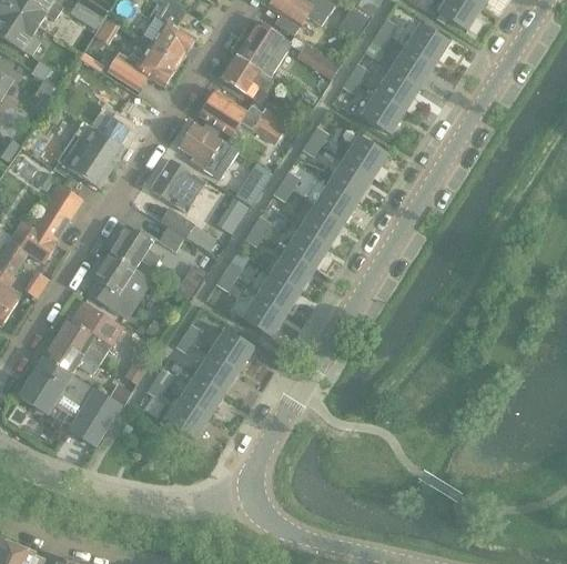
[(62,7),(51,0),(4,0),(3,2),(39,24),(46,14),(54,20),(62,7)]
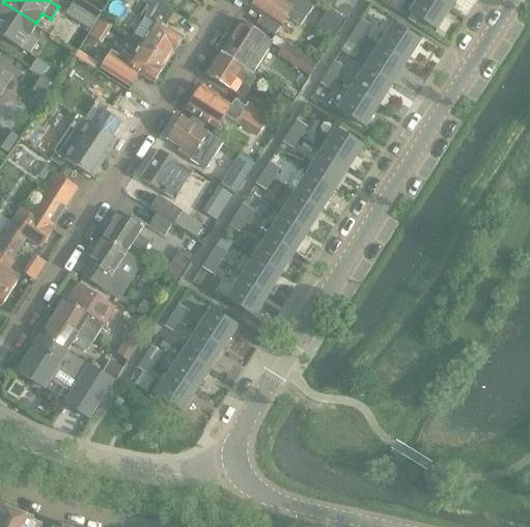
[(76,0),(75,2),(96,16),(104,4),(98,0),(76,0)]
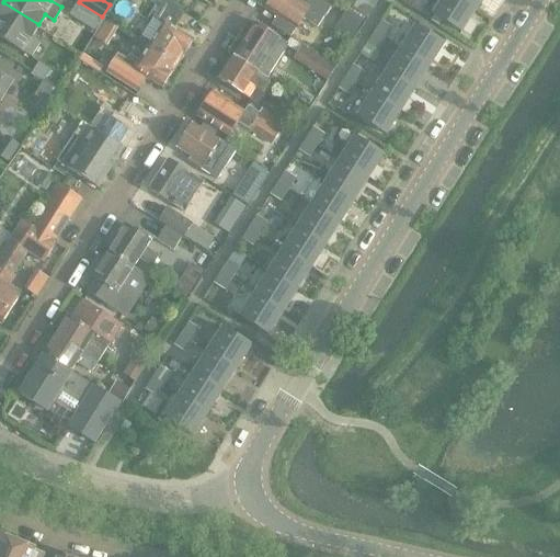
[(163,20),(149,43),(178,61),(193,37),(173,25),(185,7),(174,0),(162,0),(153,13),(163,20)]
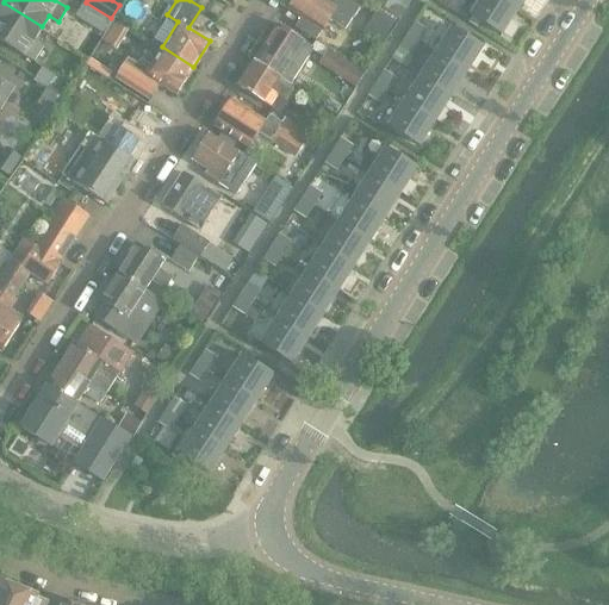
[(360,4),(354,0),(293,0),(289,7),(302,16),(296,25),(316,38),(329,17),(346,27),(360,4)]
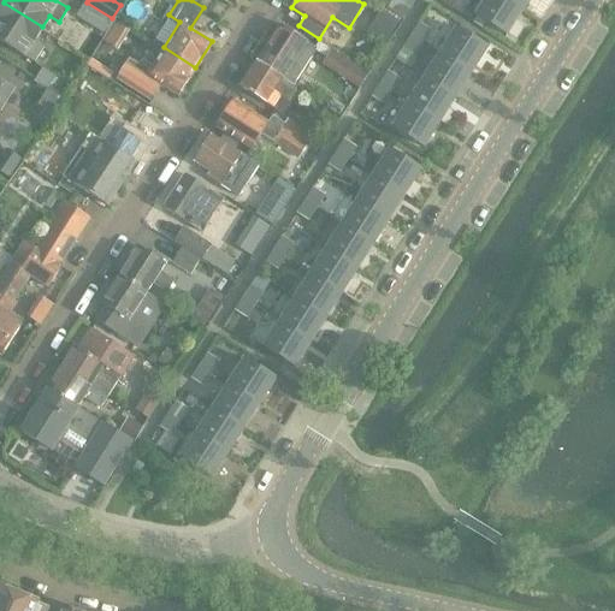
[(521,7),(509,0),(484,0),(475,13),(506,33),(521,7)]
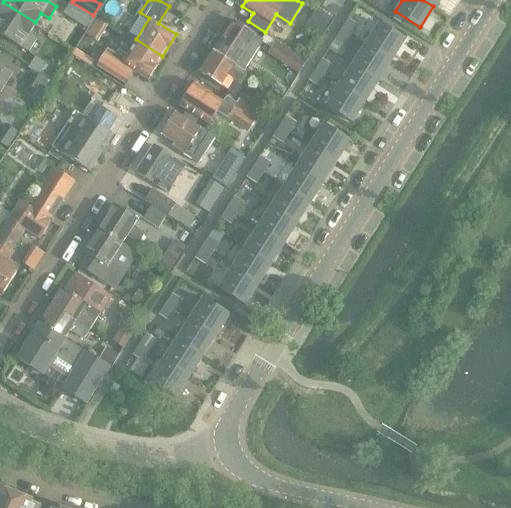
[(35,22),(3,2),(0,6),(0,31),(29,49),(37,37),(29,32),(35,22)]
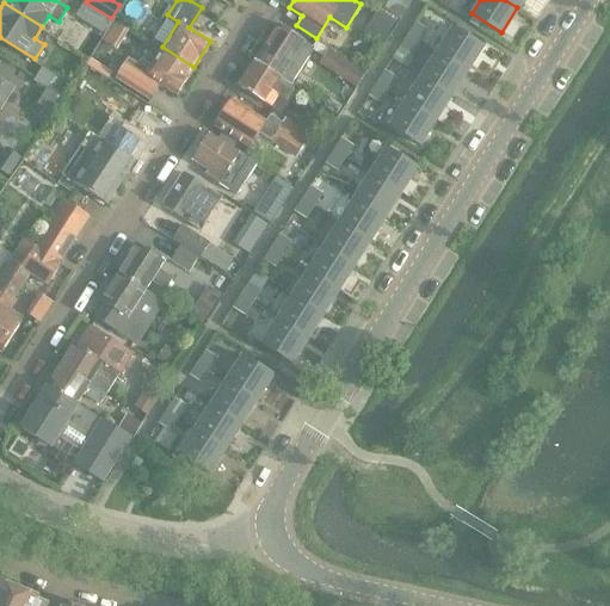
[(103,31),(111,18),(86,2),(78,16),(103,31)]
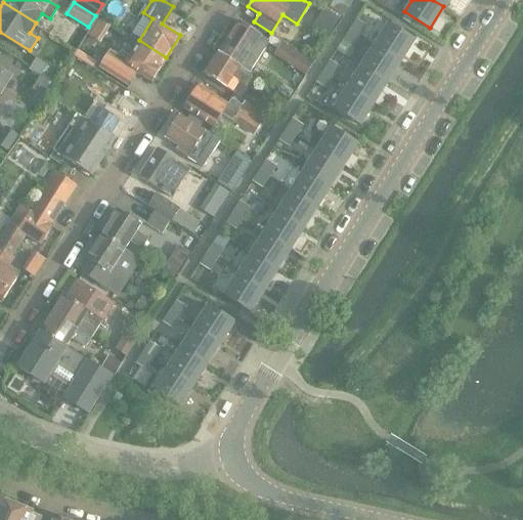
[(328,35),(337,20),(320,10),(311,25),(328,35)]
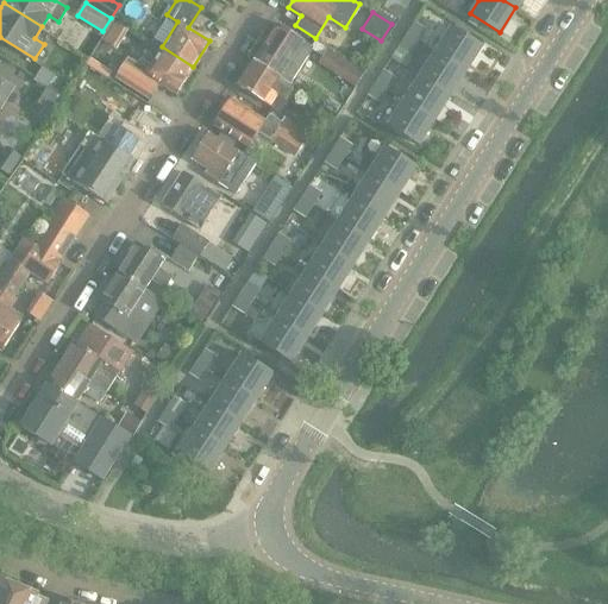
[(420,39),(428,26),(417,19),(408,32),(420,39)]
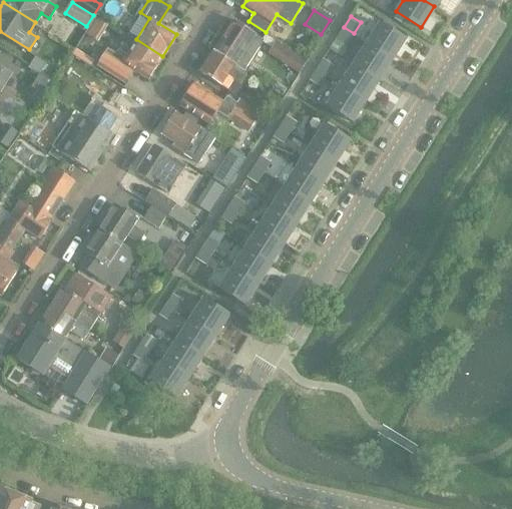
[(262,39),(233,21),(214,51),(234,64),(235,65),(237,62),(246,67),(264,40),(275,47),(271,52),(301,71),(308,60),(265,33),(262,39)]
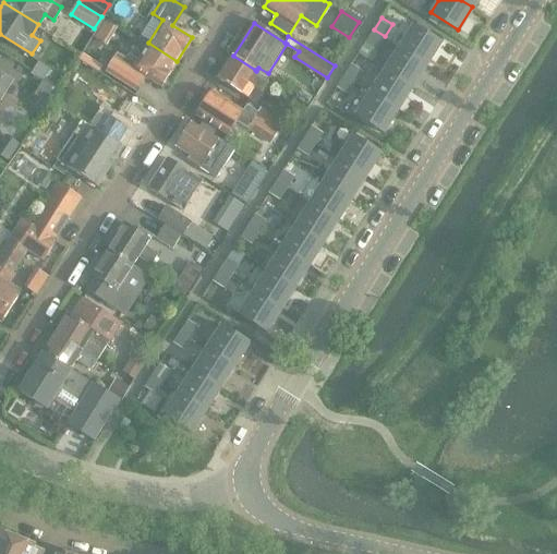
[(439,41),(413,25),(399,47),(425,64),(439,41)]
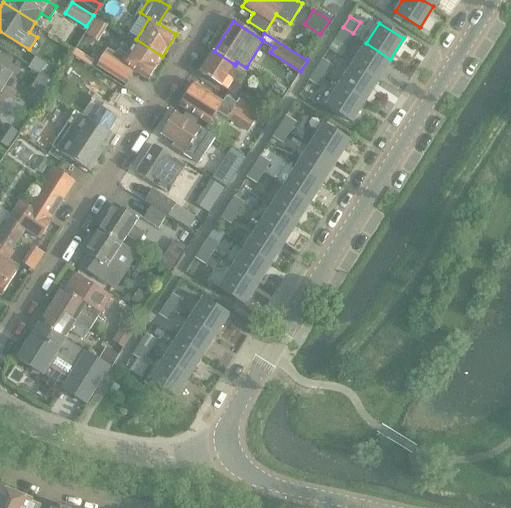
[(353,33),(343,27),(336,37),(346,44),(353,33)]
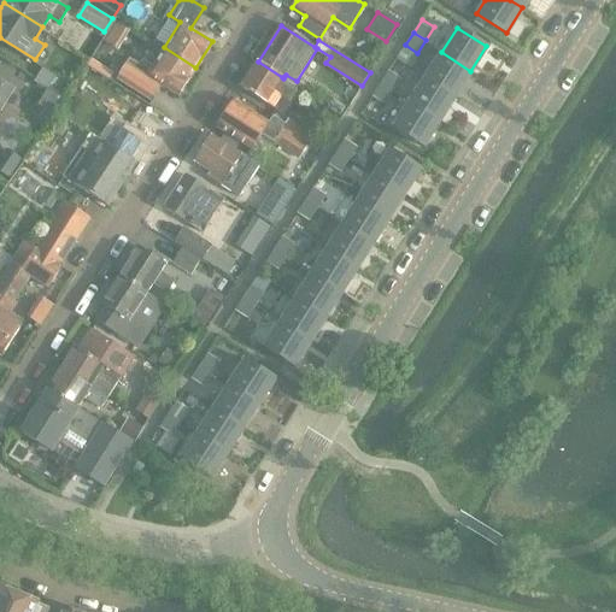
[(129,58),(117,76),(151,98),(162,82),(179,93),(195,68),(164,47),(152,65),(141,58),(139,64),(129,58)]
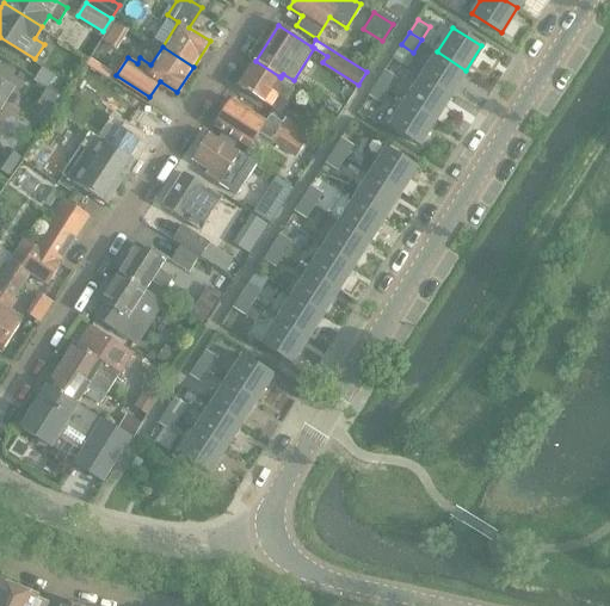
[(466,70),(437,51),(421,76),(450,94),(466,70)]
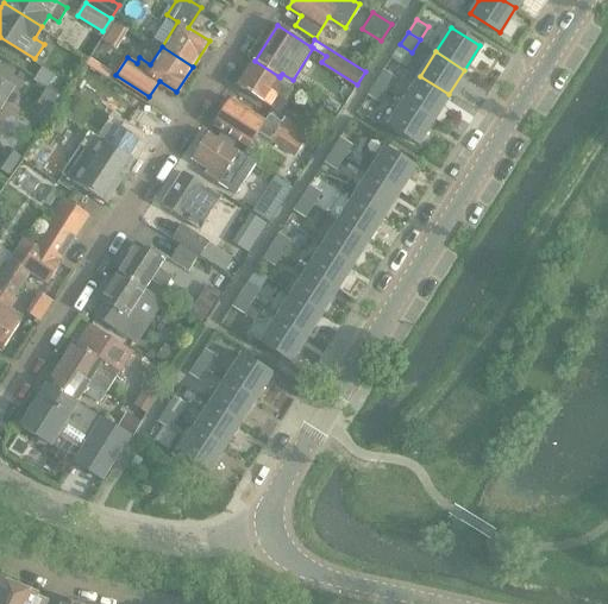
[(255,61),(252,60),(237,83),(263,100),(270,87),(284,96),(292,85),(280,77),(279,76),(255,61)]
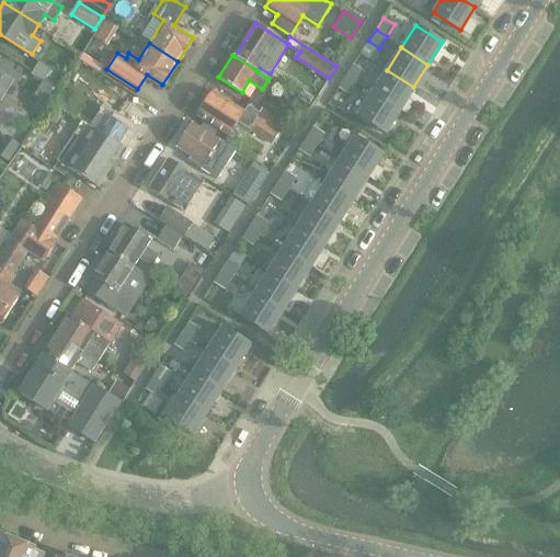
[(31,71),(41,78),(42,79),(50,66),(38,59),(31,71)]
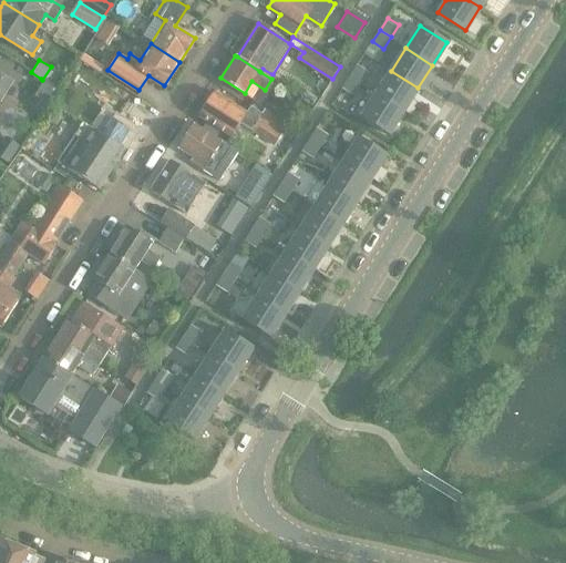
[(362,81),(370,69),(358,62),(351,74),(362,81)]
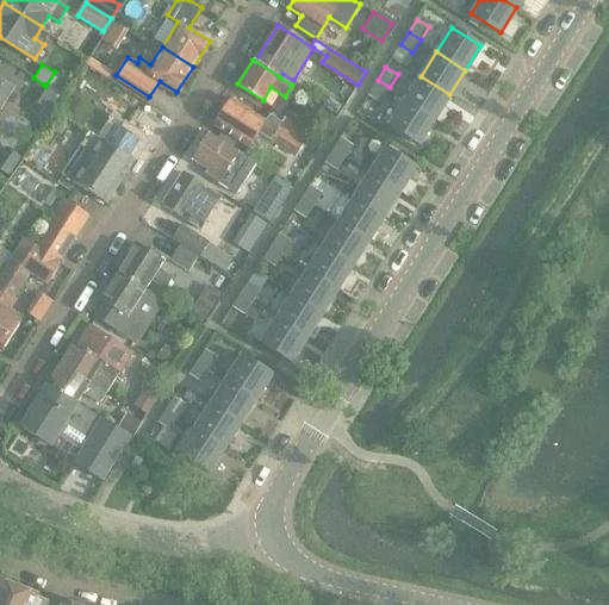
[(0,105),(1,105),(13,86),(0,76),(0,105)]
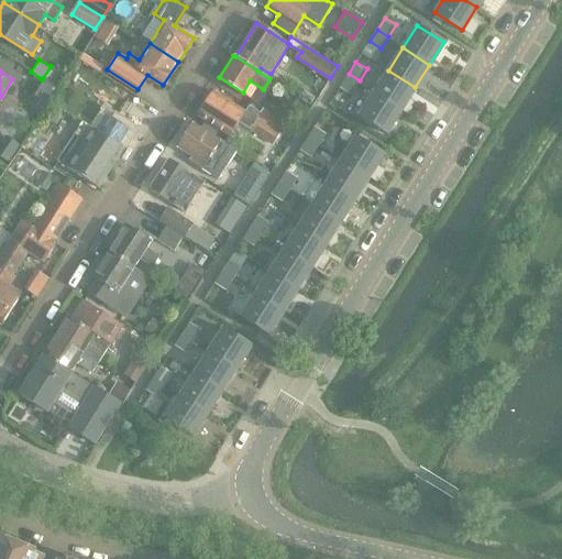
[(415,87),(388,70),(374,92),(400,109),(415,87)]
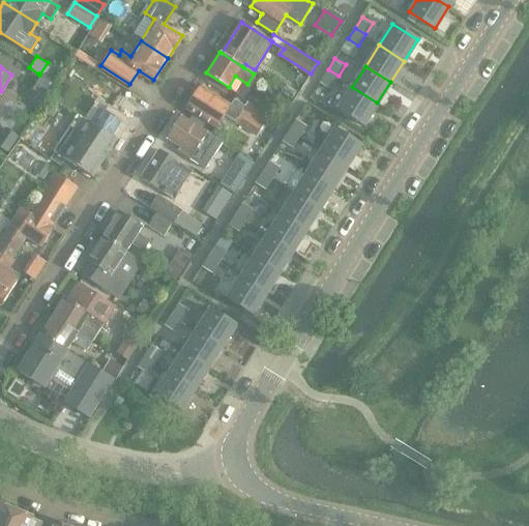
[(339,76),(328,69),(321,80),(331,87),(339,76)]
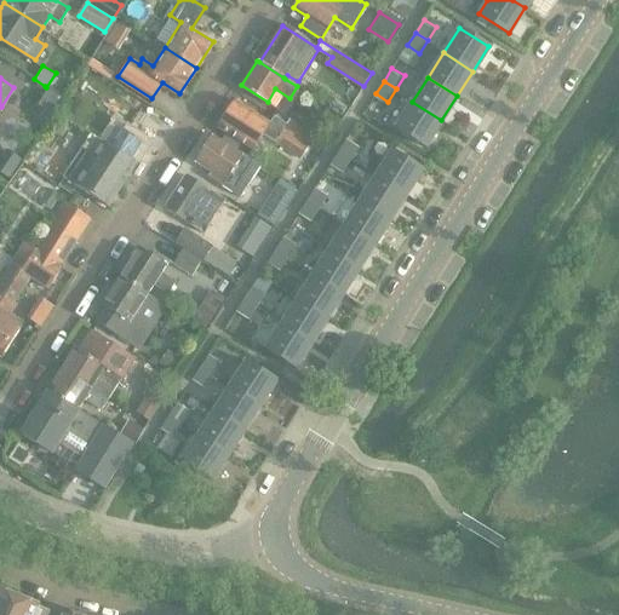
[(269,121),(235,99),(218,126),(252,148),(262,132),(301,156),(315,134),(288,116),(286,122),(274,114),(269,121)]
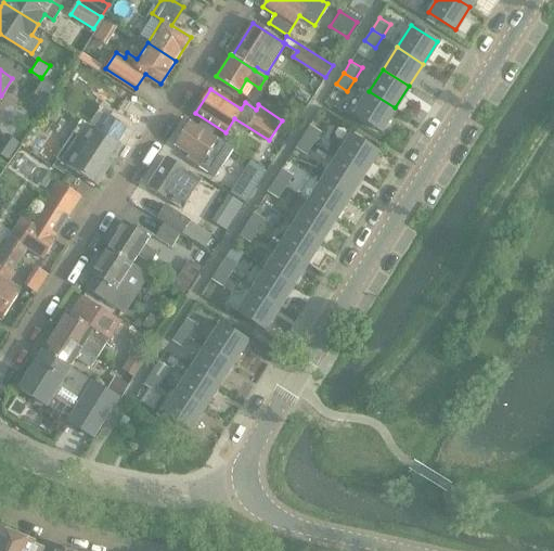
[(395,107),(369,91),(355,114),(381,130),(395,107)]
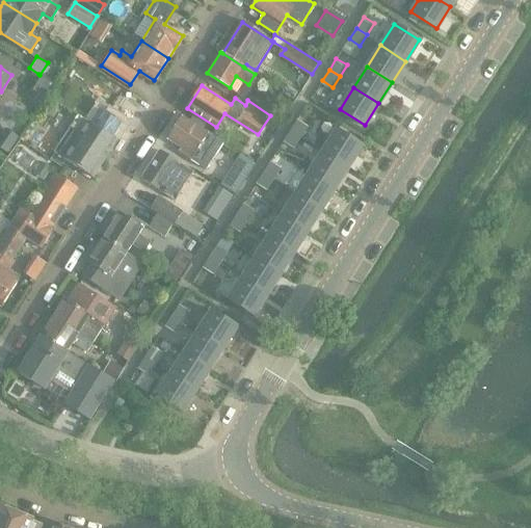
[(99,127),(78,114),(54,152),(93,176),(124,127),(106,115),(99,127)]
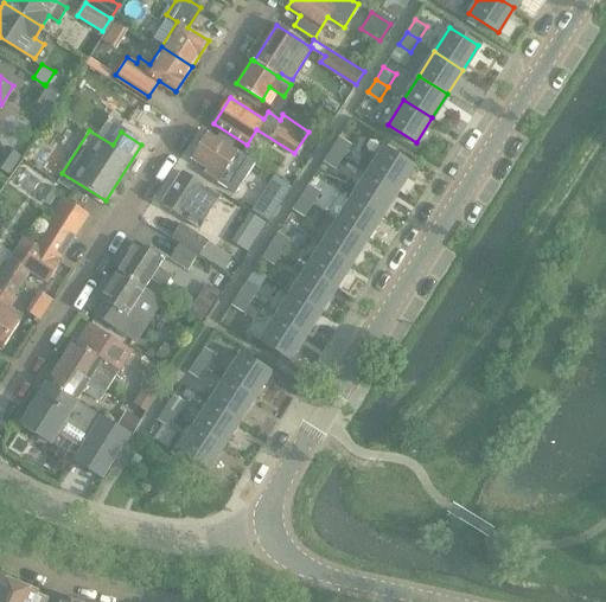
[(255,161),(208,132),(191,158),(206,168),(204,172),(235,192),(255,161)]
